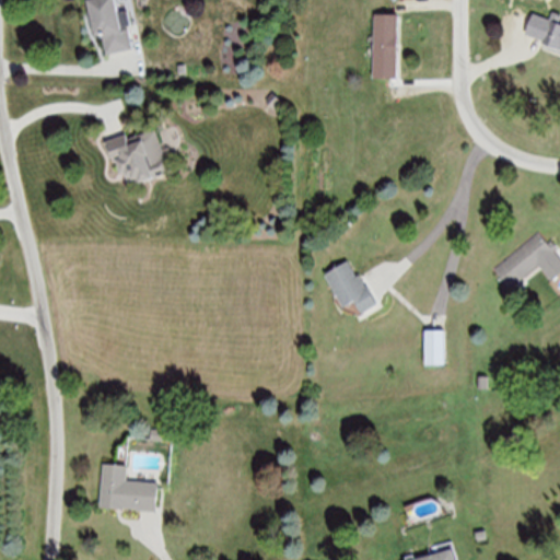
[(89,0),(96,36),(104,34),(107,53),(132,47),(129,30),(124,31),(123,27),(130,25),(127,10),(119,12),(116,0),(89,0)]
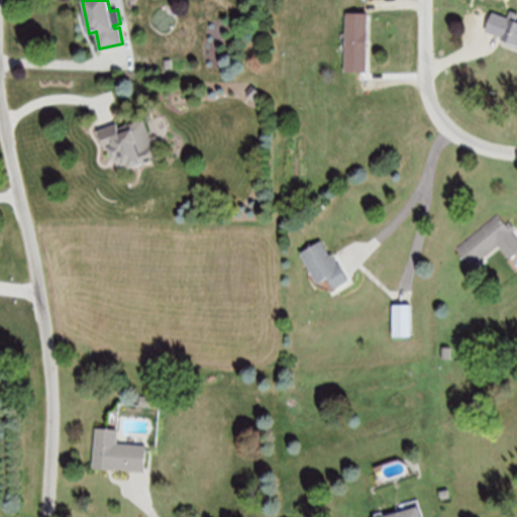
[(492,12),(508,18),(511,10),(516,13),(516,19),(516,22),(516,43),(516,45),(501,39),(502,36),(486,30),(492,12)]
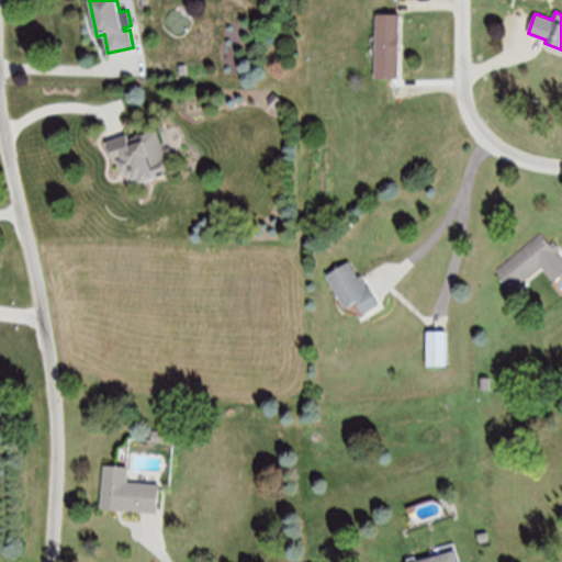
[(398,14),(398,79),(375,79),(375,14),(398,14)]
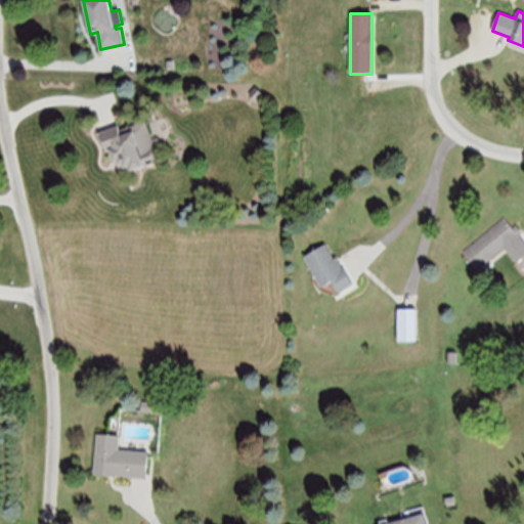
[(99,132),(104,146),(108,145),(119,174),(159,160),(145,123),(121,131),(119,126),(99,132)]
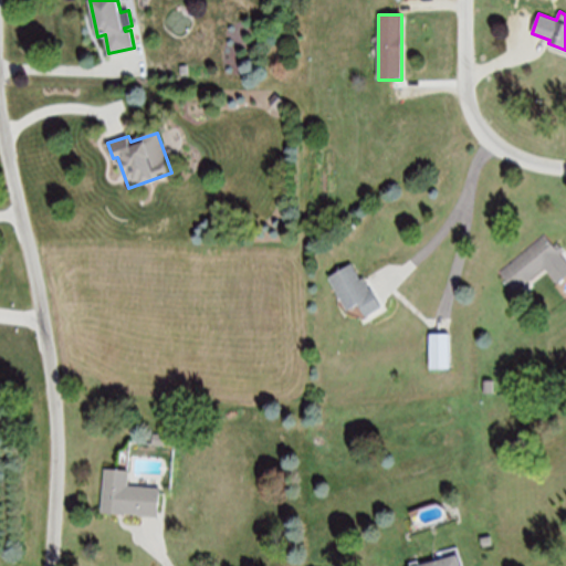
[(545,234),(559,252),(516,289),(501,271),(545,234)]
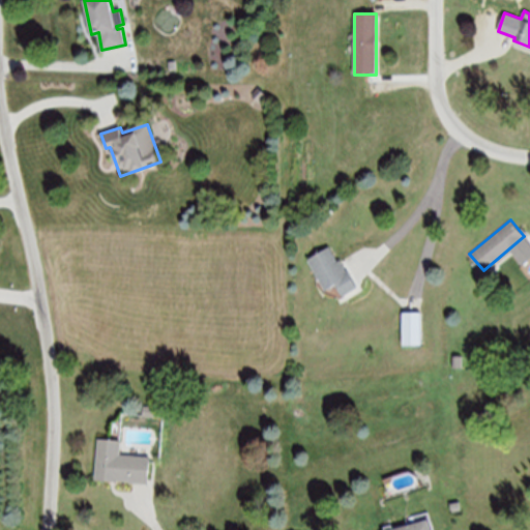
[(339,262),(330,247),(310,259),(326,289),(335,284),(342,295),(356,287),(342,260),(339,262)]
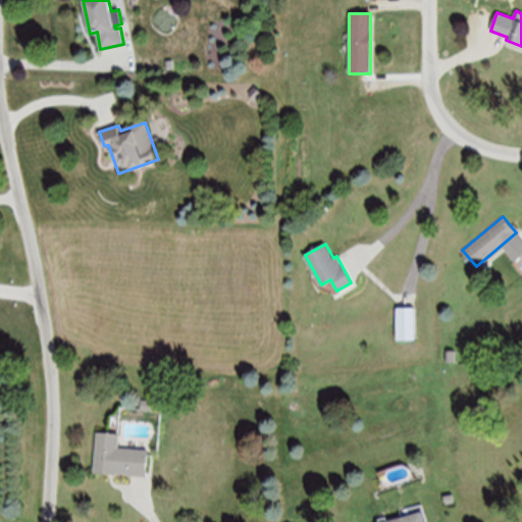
[(415,308),(415,340),(396,340),(396,308),(415,308)]
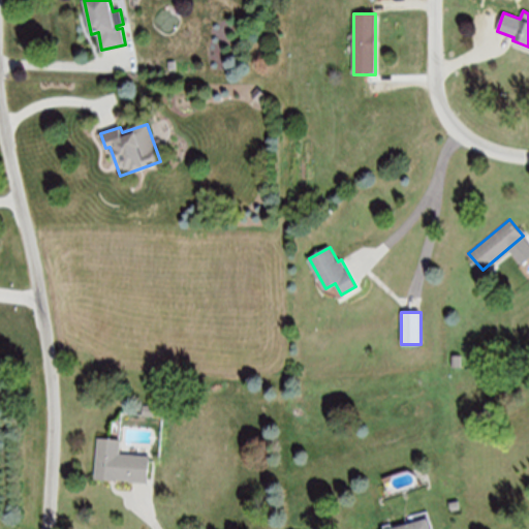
[(119,454),(121,439),(98,438),(95,479),(116,480),(116,479),(148,481),(150,461),(150,457),(119,454)]
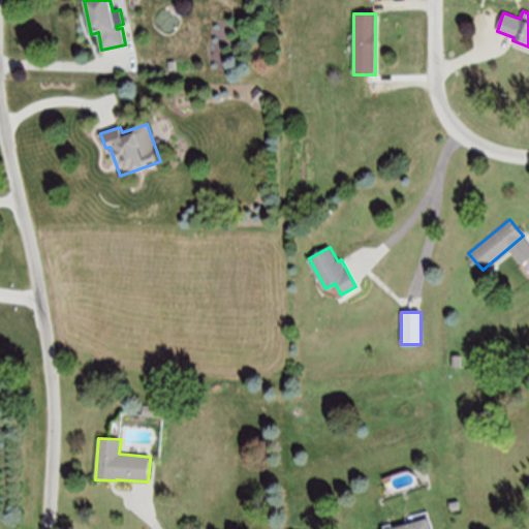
[(391,528),(429,528),(427,519),(391,528)]
